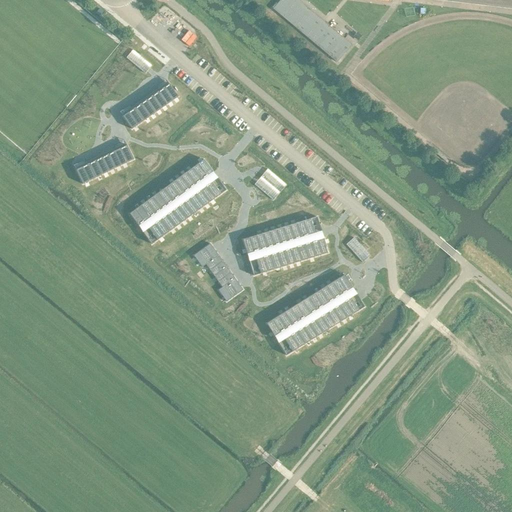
[(338,64),(352,46),(297,0),(283,0),(275,10),(338,64)]
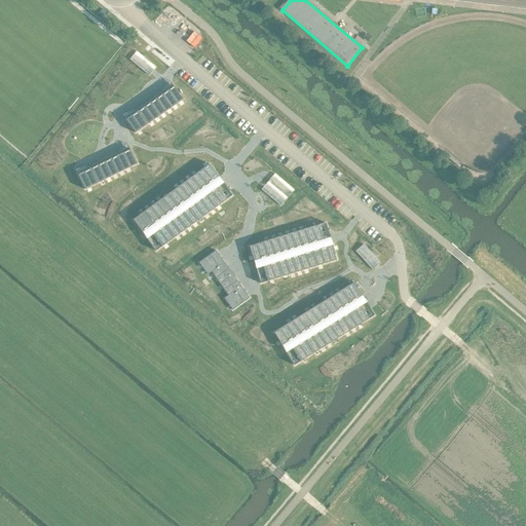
[(174,86),(126,120),(136,133),(183,100),(174,86)]
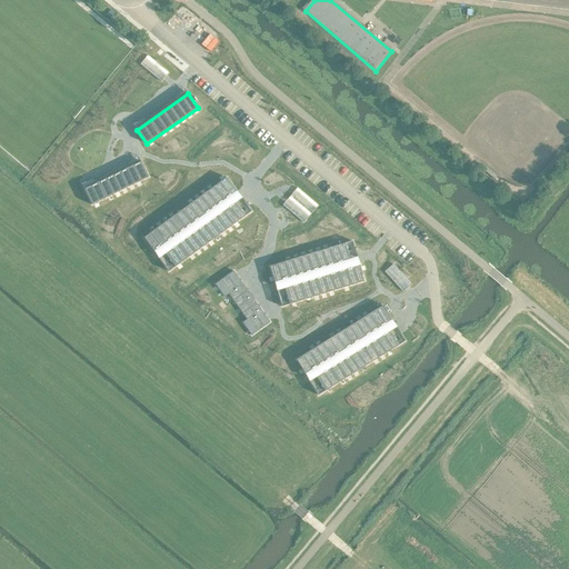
[(141,161),(85,189),(92,205),(149,178),(141,161)]
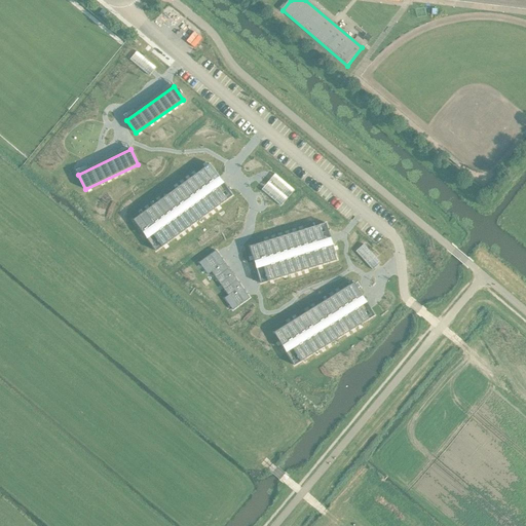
[(210,164),(134,220),(143,233),(219,177),(210,164)]
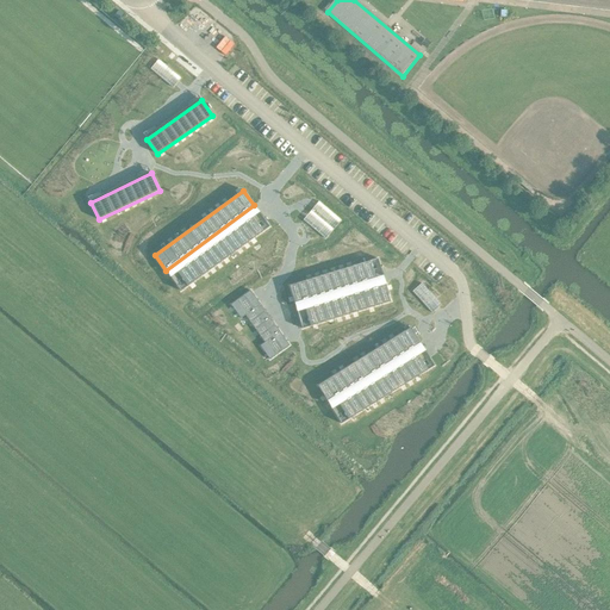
[(251,217),(176,272),(187,286),(262,232),(251,217)]
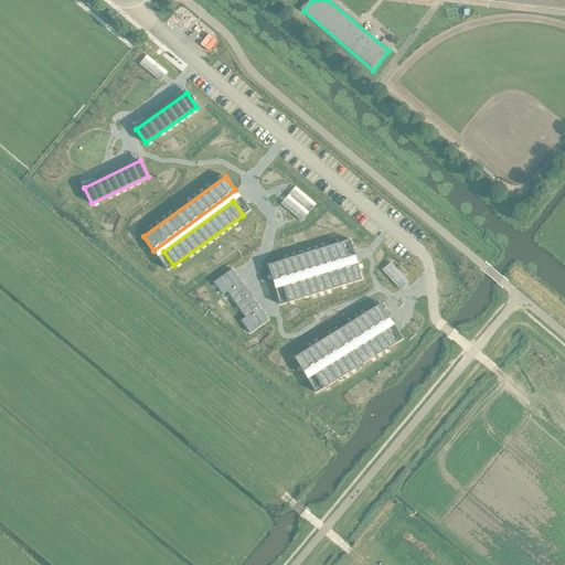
[(342,242),(268,265),(273,281),(348,258),(342,242)]
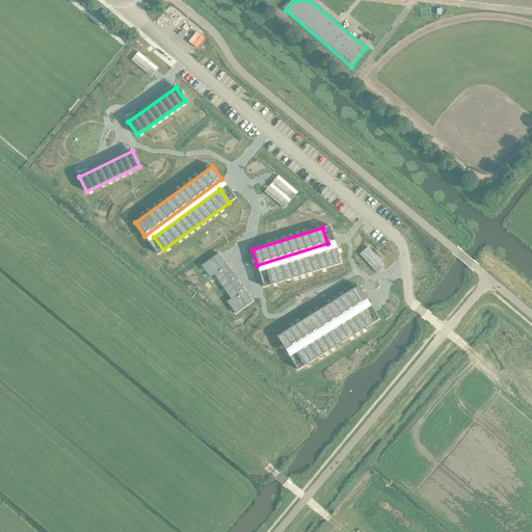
[(336,247),(266,269),(270,285),(341,263),(336,247)]
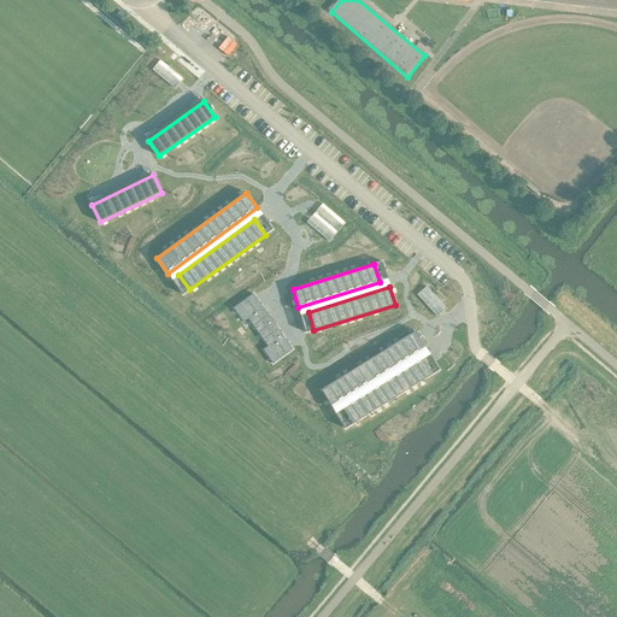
[(254,297),(235,310),(272,363),(292,348),(254,297)]
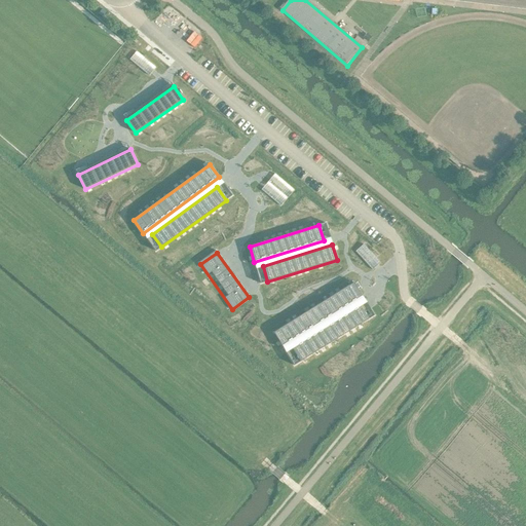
[(354,283),(274,332),(283,345),(362,296),(354,283)]
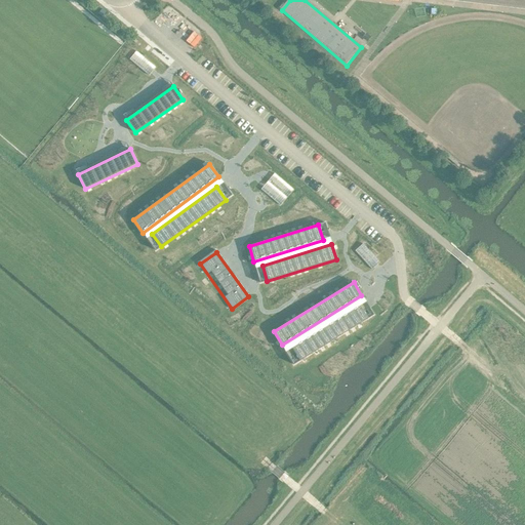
[(359,305),(291,348),(299,361),(367,319),(359,305)]
